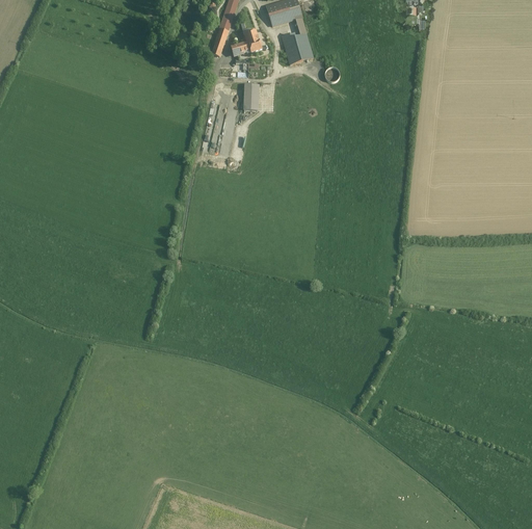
[(228,0),(219,27),(220,28),(212,53),(219,56),(239,0),(228,0)]
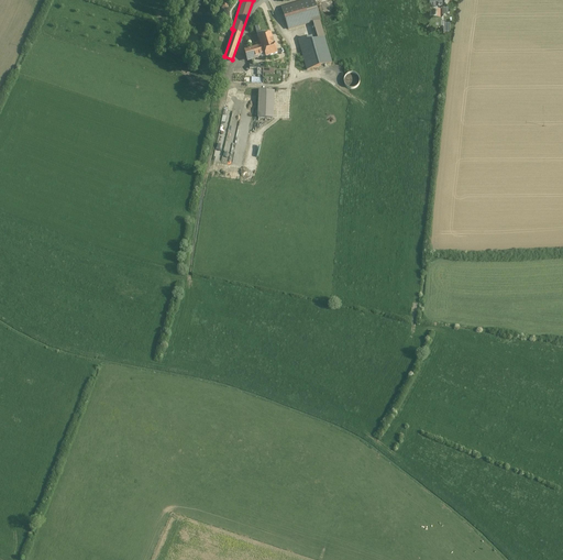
[(301,0),(282,6),(288,28),(312,20),(319,19),(320,18),(313,0),(301,0)]
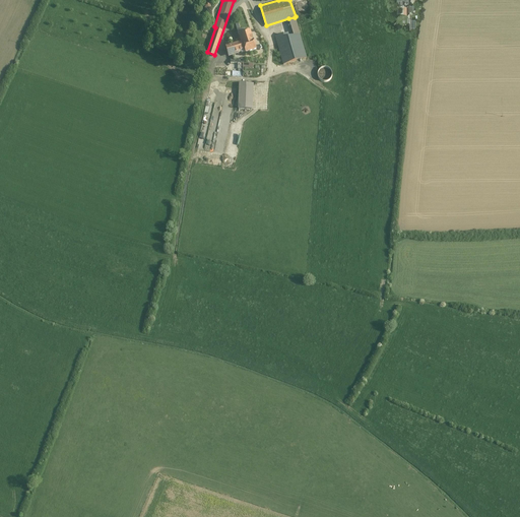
[(295,17),(288,18),(294,35),(300,33),(295,17)]
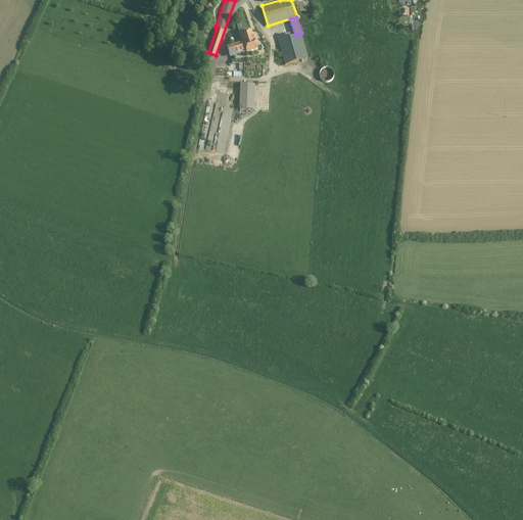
[(251,30),(240,33),(242,41),(228,46),(230,54),(246,49),(247,52),(257,48),(254,39),(251,30)]
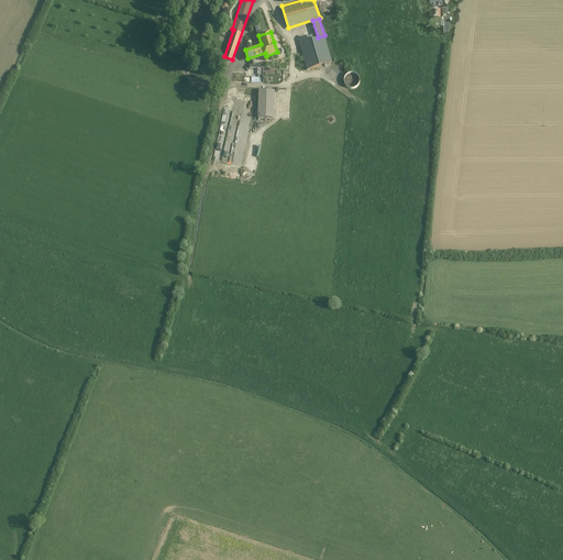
[(307,40),(299,42),(307,67),(332,59),(324,35),(318,37),(307,40)]
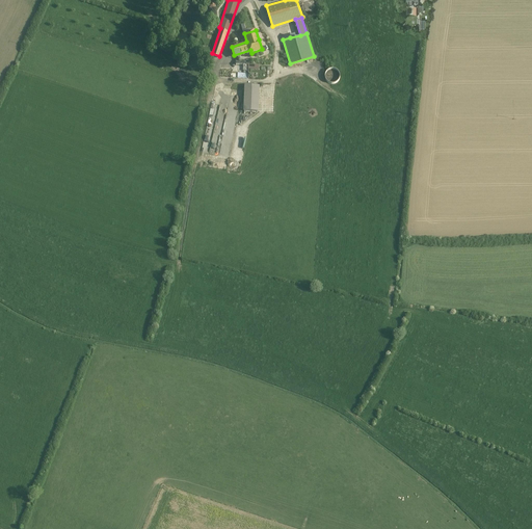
[(248,62),(220,62),(220,75),(248,76),(248,69),(248,65),(248,62)]
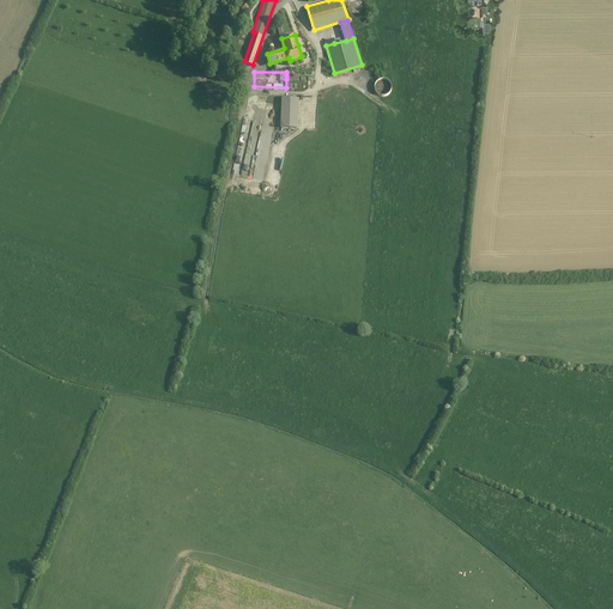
[(382,77),(381,77),(380,77),(378,77),(378,78),(377,78),(376,79),(376,80),(375,81),(375,83),(375,84),(375,85),(375,86),(375,87),(376,90),(376,91),(377,91),(378,92),(380,92),(381,93),(383,93),(384,93),(386,93),(387,92),(388,92),(388,91),(389,91),(390,90),(390,89),(392,87),(392,86),(392,85),(392,84),(392,83),(390,81),(390,80),(389,79),(388,78),(387,78),(386,77),(384,77),(382,77)]
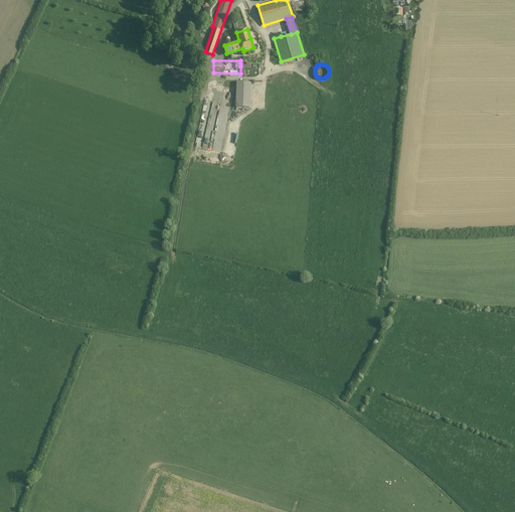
[(250,80),(237,80),(236,105),(249,106),(250,80)]
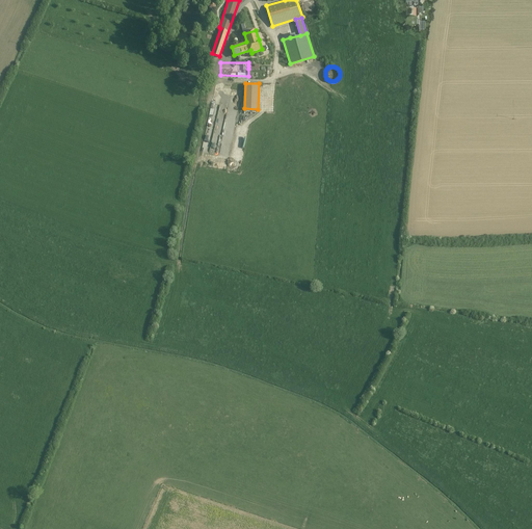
[(222,128),(218,150),(229,152),(232,134),(224,133),(225,128),(222,128)]
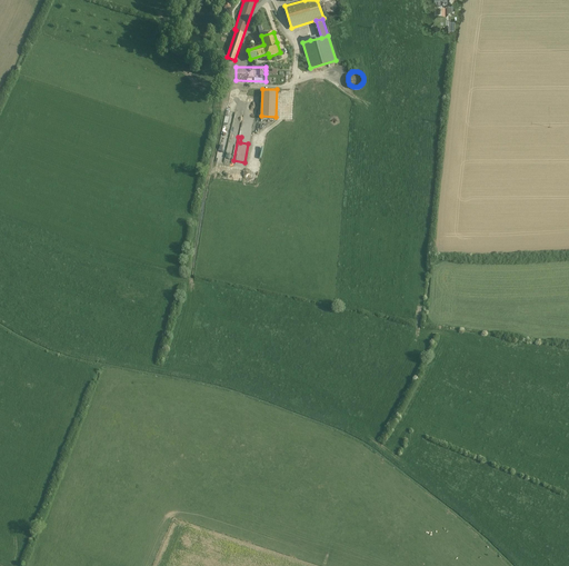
All buildings are outlined.
